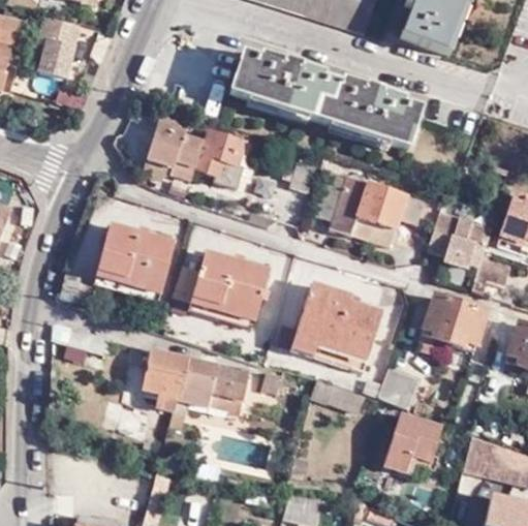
[(253,0),(364,36),(375,0),(253,0)]
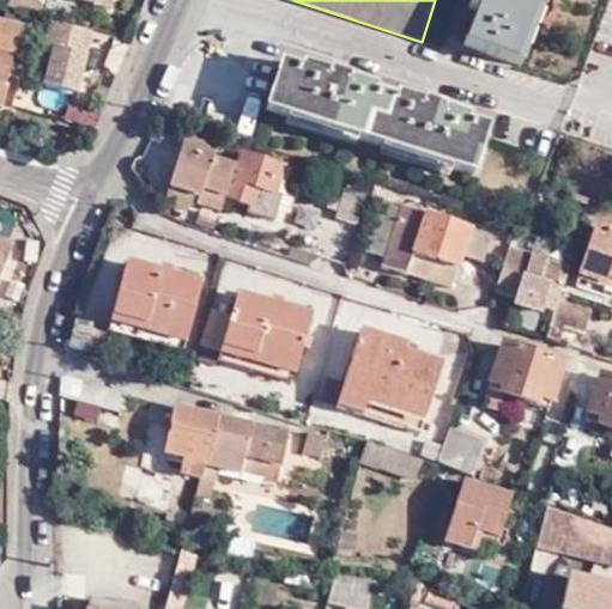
[(471,0),(468,7),(477,12),(464,44),(520,65),(544,0),(471,0)]
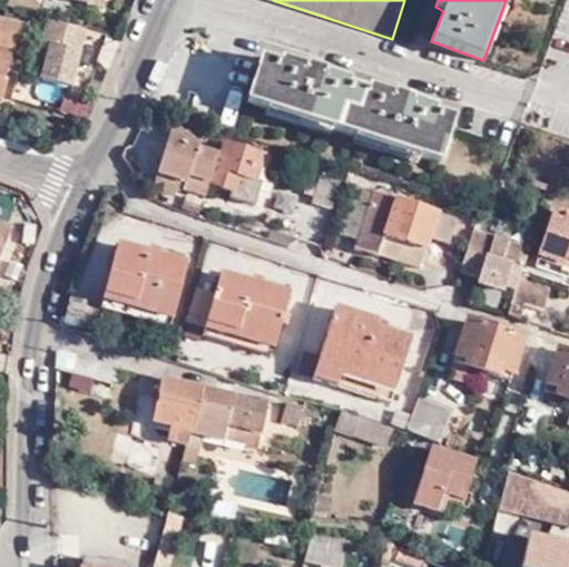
[(40,77),(69,86),(86,29),(47,19),(40,42),(49,45),(40,77)]
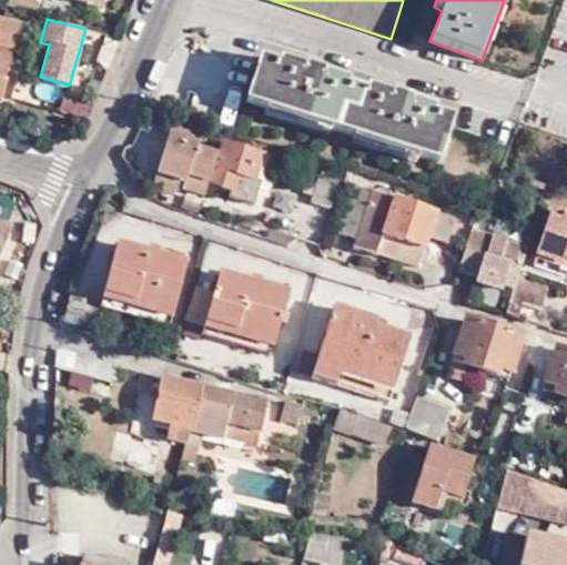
[(0,99),(1,100),(8,79),(6,78),(8,68),(12,51),(18,26),(0,21),(0,99)]
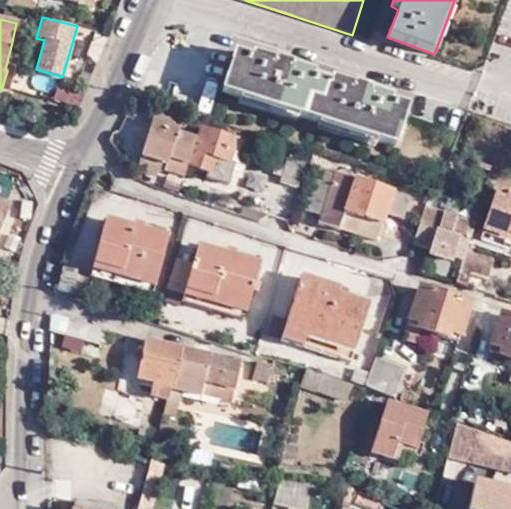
[(19,49),(11,46),(7,61),(16,63),(19,49)]
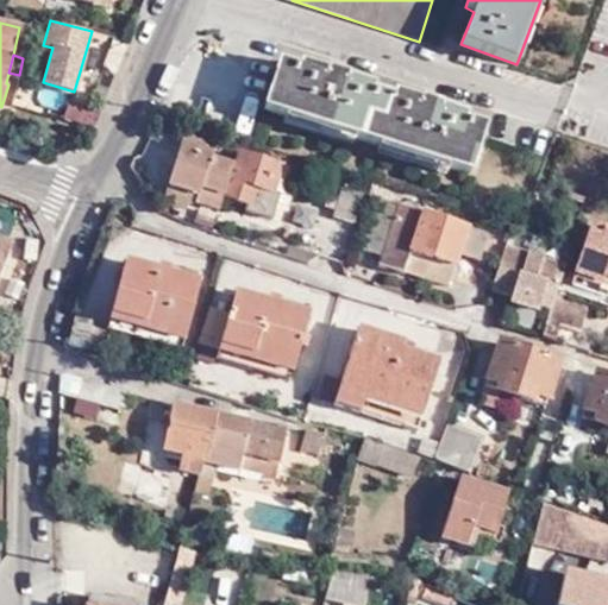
[(334,62),(330,77),(279,61),(264,106),(471,172),(484,127),(438,113),(443,99),(426,93),(421,107),(344,81),(349,68),(334,62)]
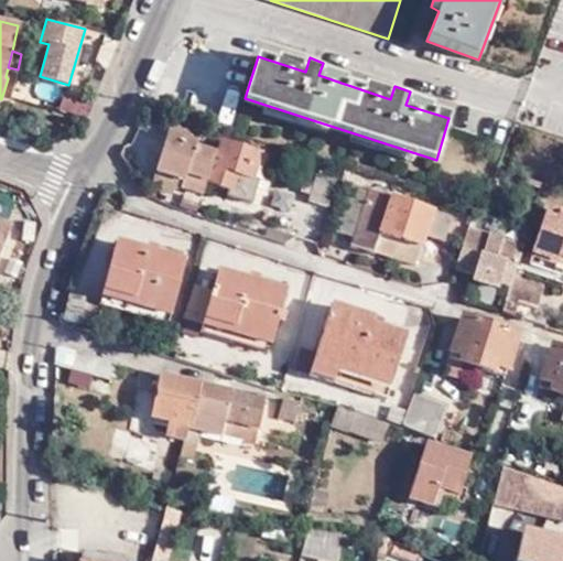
[(240,172),(257,177),(262,180),(258,193),(266,195),(278,157),(264,152),(225,139),(219,153),(198,147),(204,126),(175,117),(159,171),(186,177),(184,185),(206,193),(210,180),(235,189),(240,172)]
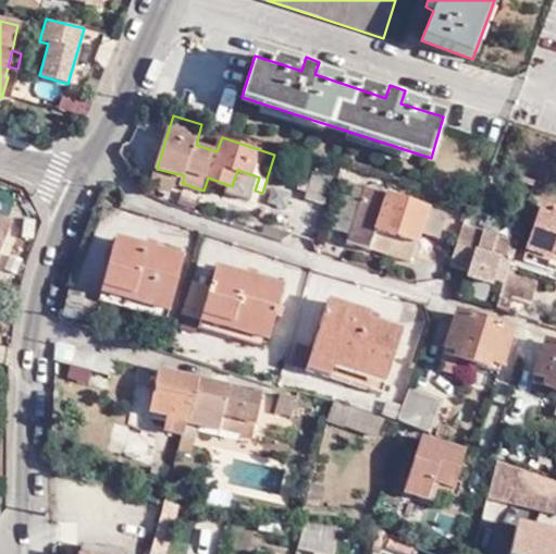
[(174,185),(182,183),(184,175),(157,169),(151,185),(171,192),(174,185)]
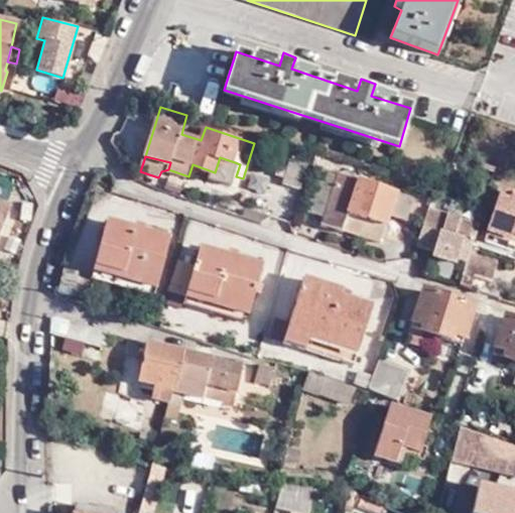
[(284,183),(302,189),(309,162),(293,156),(284,183)]
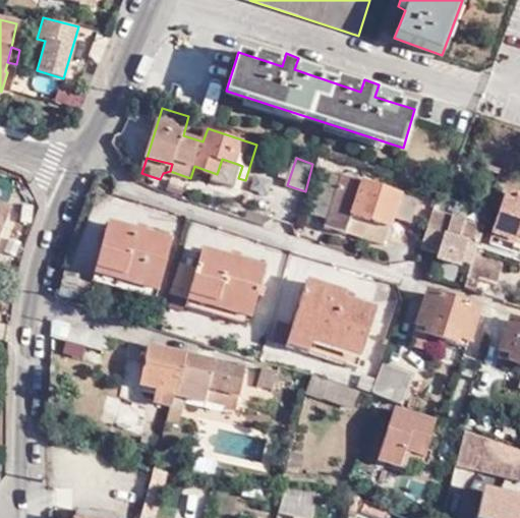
[(242,166),(237,164),(222,159),(217,174),(215,179),(236,186),(242,166)]
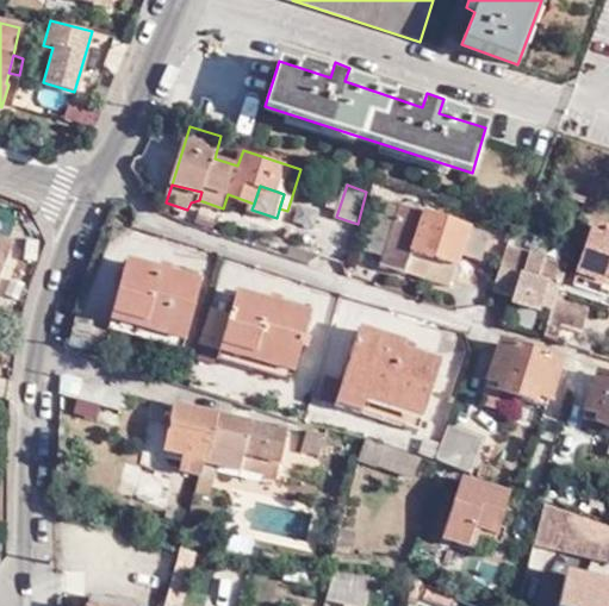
[(486,233),(380,197),(364,250),(383,256),(380,264),(449,287),(460,252),(478,258),(486,233)]
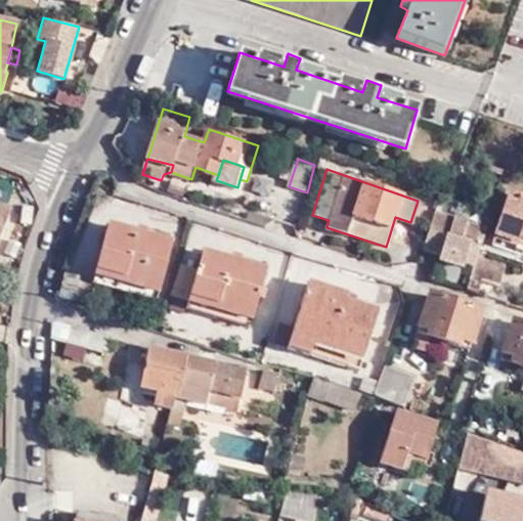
[(522,199),(507,194),(493,235),(517,244),(519,237),(522,239),(522,199)]
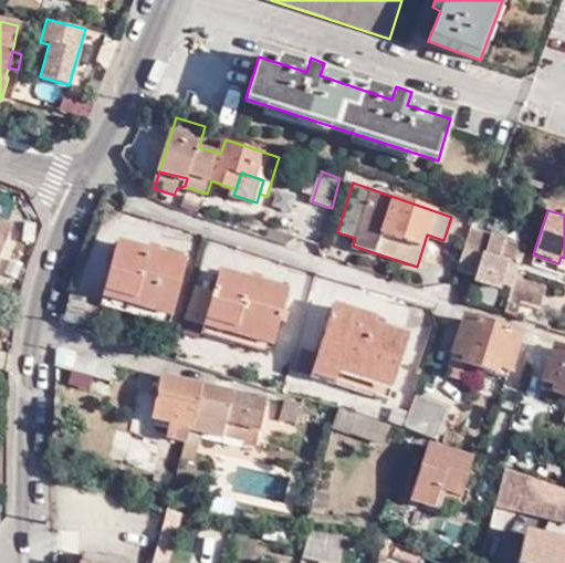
[(0,253),(10,227),(0,222),(0,253)]
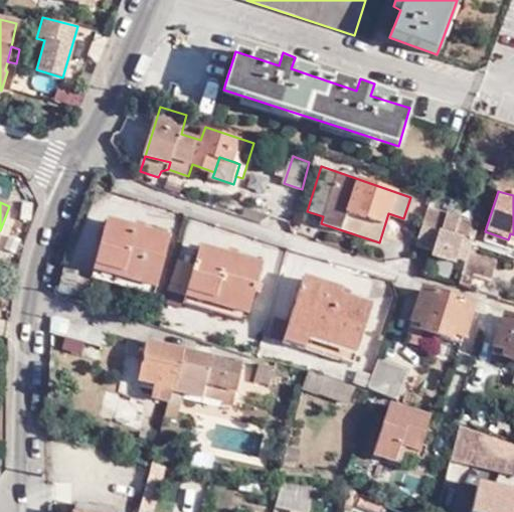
[(429,207),(417,242),(436,249),(435,254),(455,262),(457,256),(466,259),(469,251),(477,222),(429,207)]
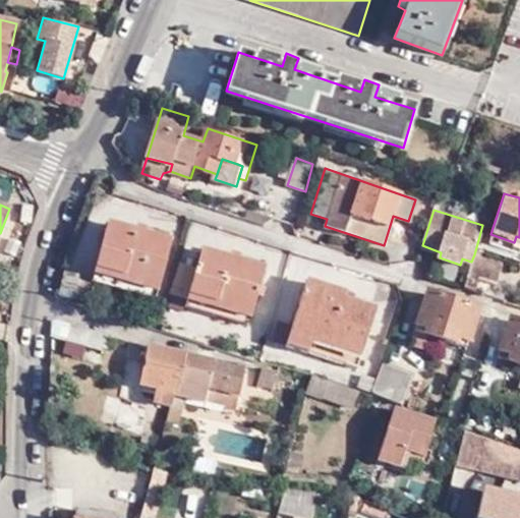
[(96,263),(159,280),(173,232),(153,225),(151,232),(109,219),(96,263)]
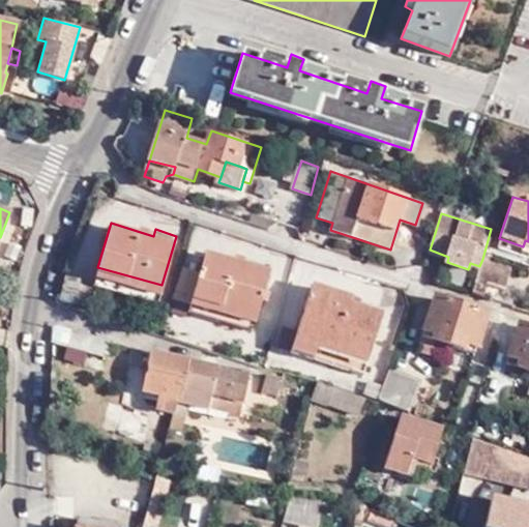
[(201,264),(192,295),(256,315),(269,270),(205,252),(201,264)]
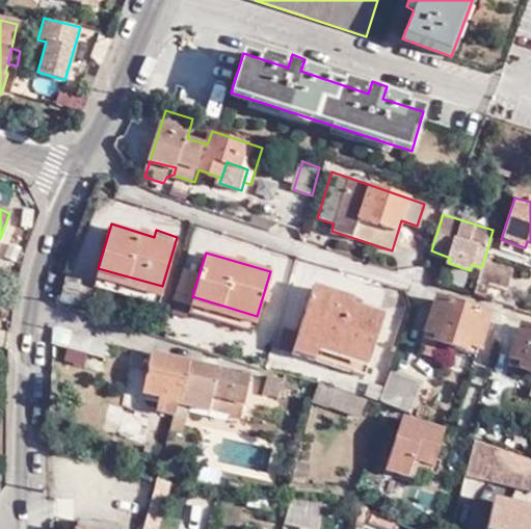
[(192,296),(202,265),(185,260),(170,307),(187,312),(190,302),(192,296)]
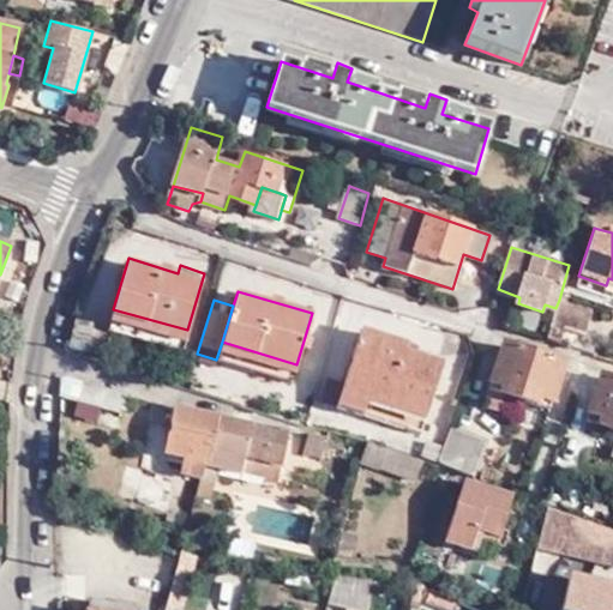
[(556,308),(547,338),(562,343),(566,327),(586,333),(593,310),(559,300),(556,308)]
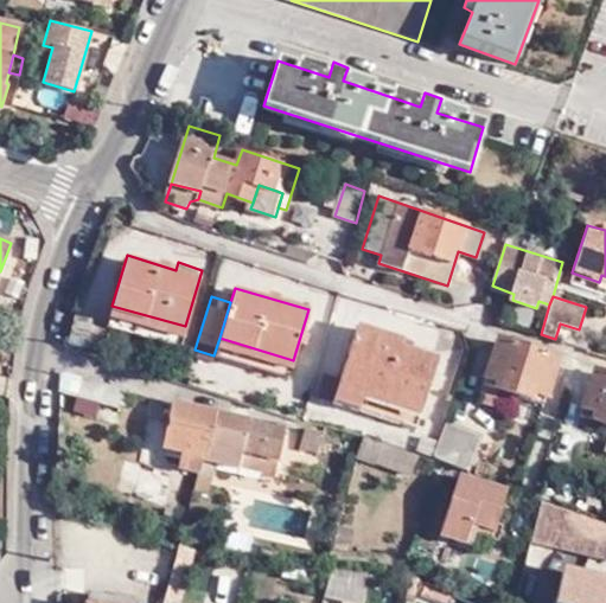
[(183,335),(185,326),(112,306),(109,313),(183,335)]
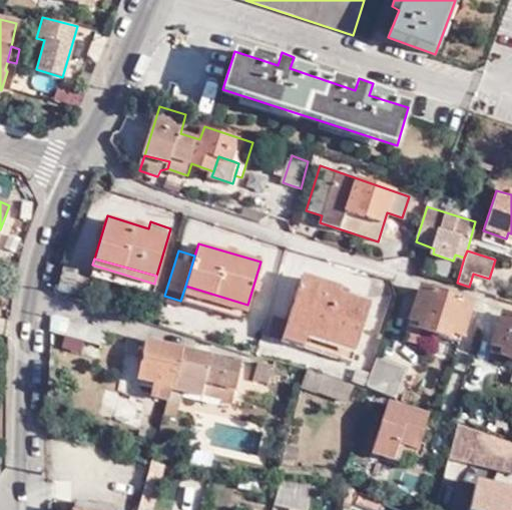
[(93,276),(63,270),(58,290),(89,296),(93,276)]
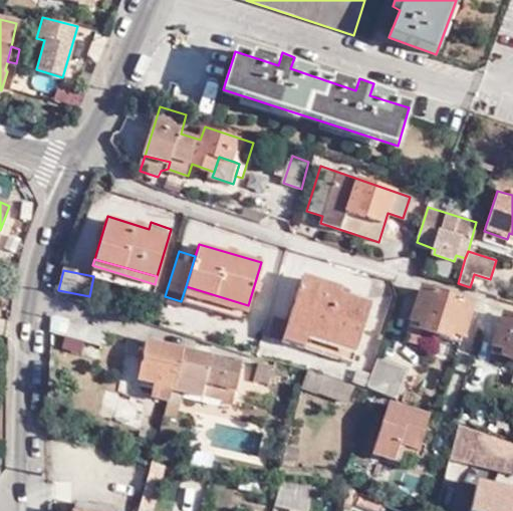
[(355,350),(370,306),(338,296),(340,290),(302,277),(286,328),(355,350)]
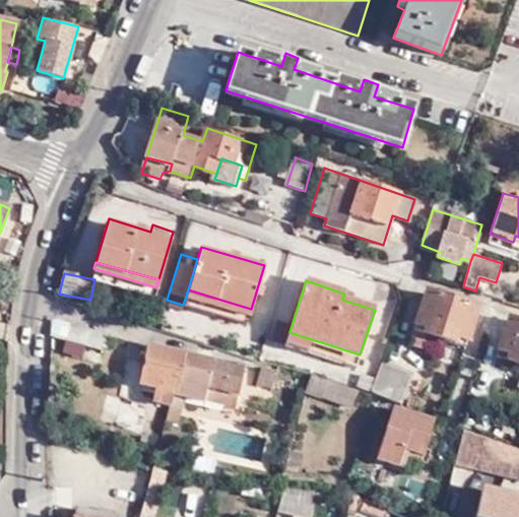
[(251,309),(188,289),(186,296),(248,316),(251,309)]
